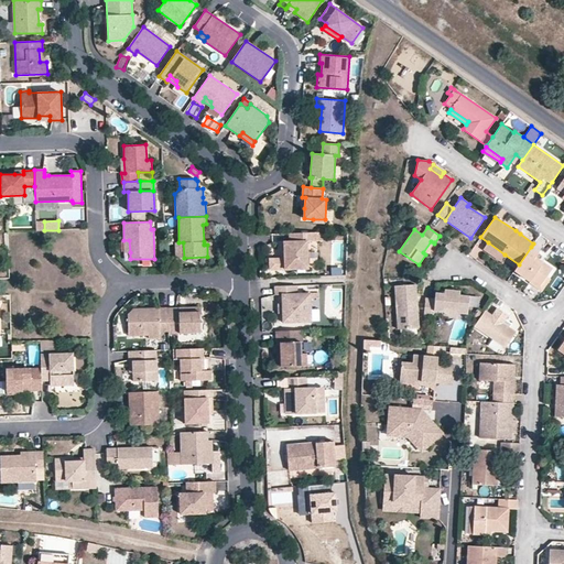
[(325,232),(289,234),(290,241),(284,241),(284,269),(308,269),(307,241),(317,241),(317,240),(326,240),(325,232)]
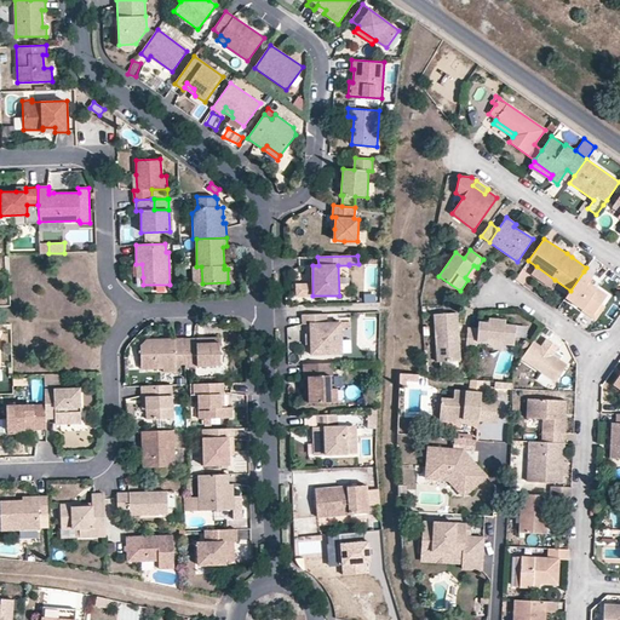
[(474,265),(465,277),(468,280),(477,267),(474,265)]
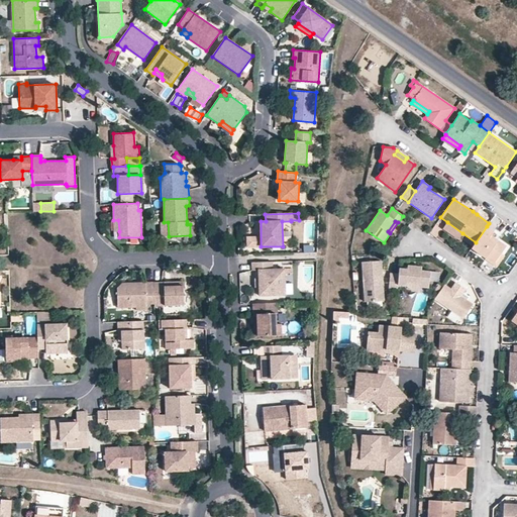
[(447,222),(442,228),(458,239),(462,233),(447,222)]
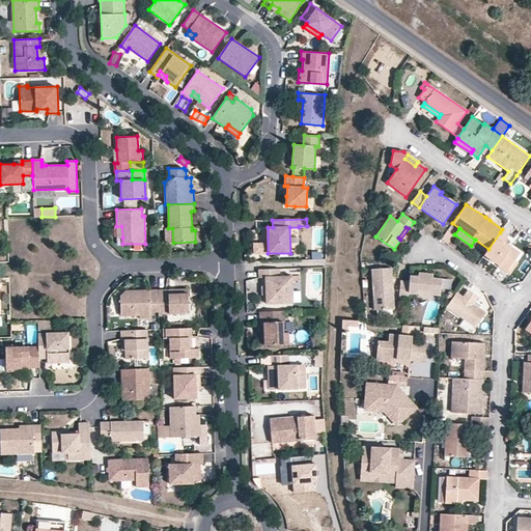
[(507,238),(500,232),(488,249),(484,254),(499,264),(500,263),(508,269),(514,260),(520,253),(513,248),(509,249),(503,245),(505,242),(507,238)]
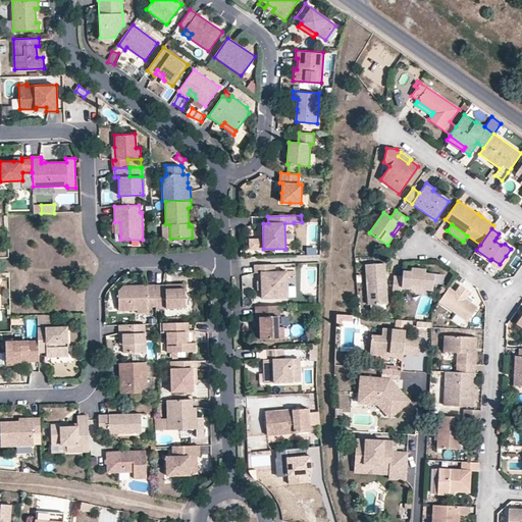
[(490,260),(489,262),(501,270),(510,258),(506,256),(500,264),(491,259),(490,260)]
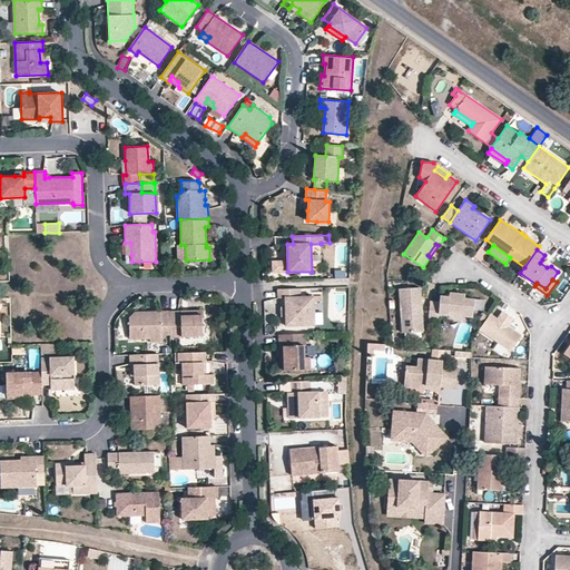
[(401,318),(402,333),(423,331),(421,287),(399,288),(401,312),(403,312),(404,318),(401,318)]
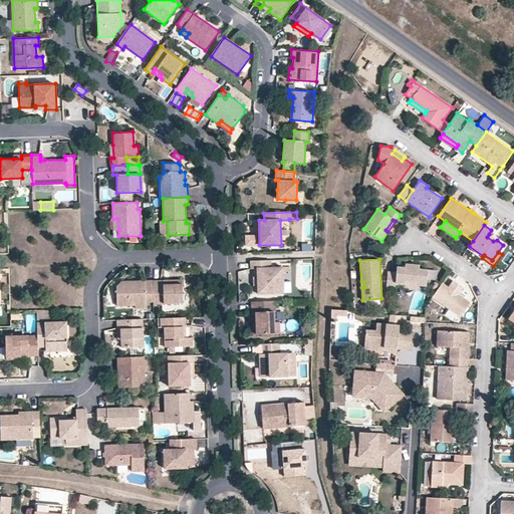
[(257,276),(258,286),(258,294),(283,293),(283,271),(291,271),(291,267),(271,267),(271,260),(250,261),(250,268),(257,268),(257,276)]
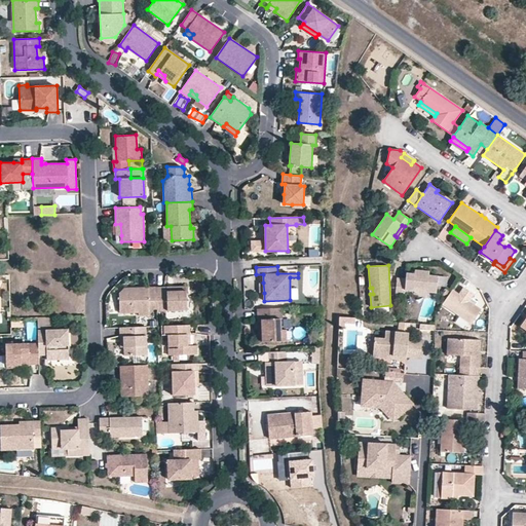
[(414,291),(415,288),(426,289),(426,292),(436,292),(438,275),(428,275),(428,271),(414,269),(414,273),(406,272),(406,278),(405,290),(414,291)]
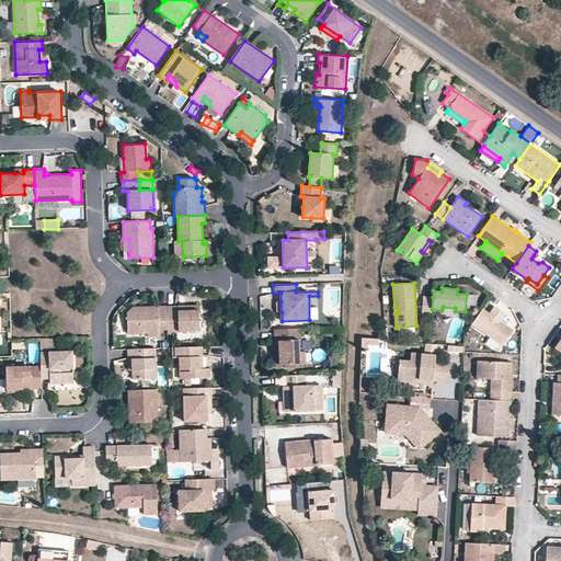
[(421,315),(426,315),(431,315),(432,309),(433,297),(423,296),(421,315)]
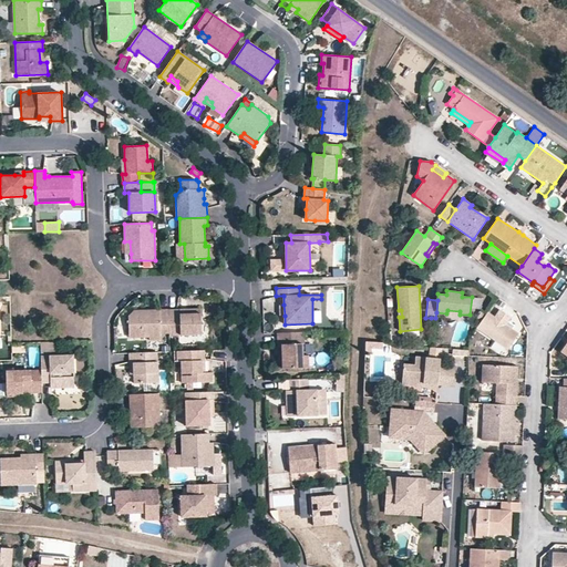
[(134,310),(129,316),(129,338),(148,337),(161,336),(161,333),(169,332),(168,309),(134,310)]
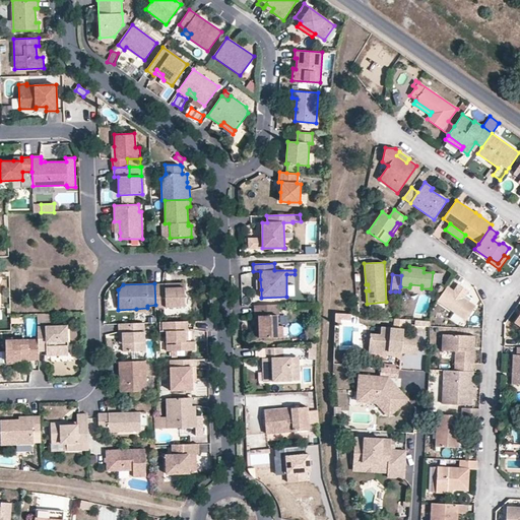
[(165,283),(154,283),(155,305),(155,307),(185,307),(184,287),(165,287),(165,283)]
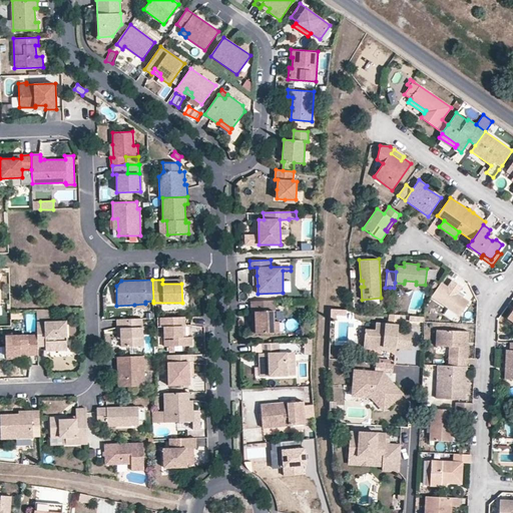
[(404,284),(415,290),(416,285),(416,282),(405,281),(404,284)]
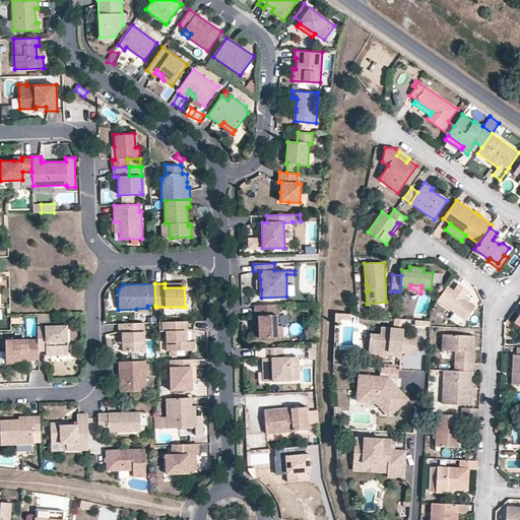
[(437,301),(465,320),(475,306),(447,286),(446,288),(442,294),(437,301)]
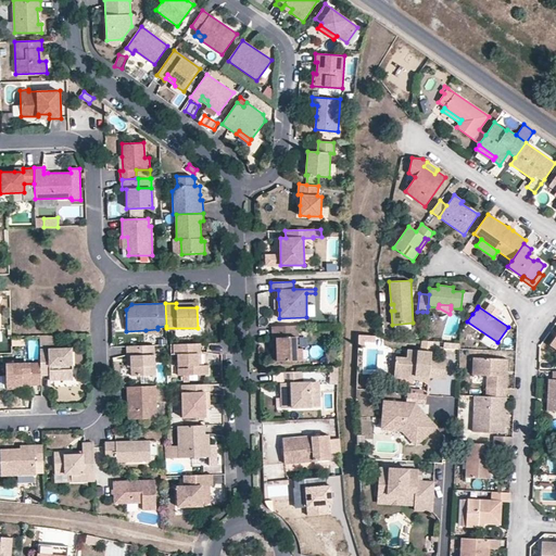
[(272,337),(276,337),(277,362),(302,361),(302,348),(297,348),(297,337),(298,337),(298,326),(272,327),(272,337)]
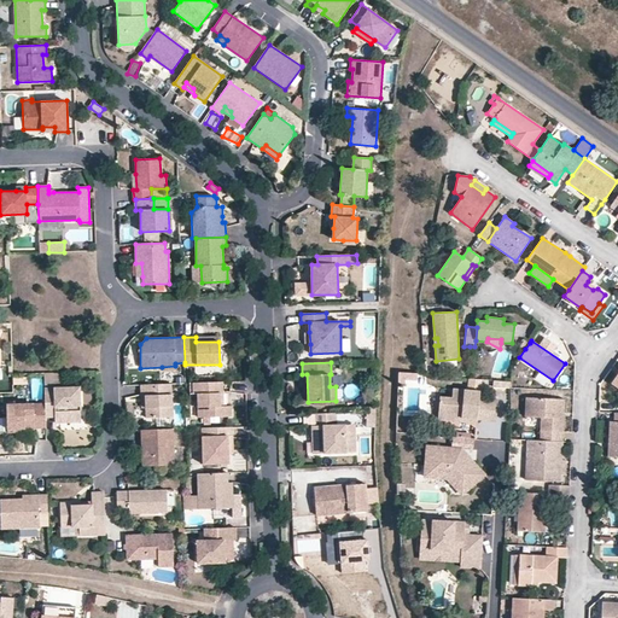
[(63,373),(53,373),(53,384),(64,384),(63,373)]
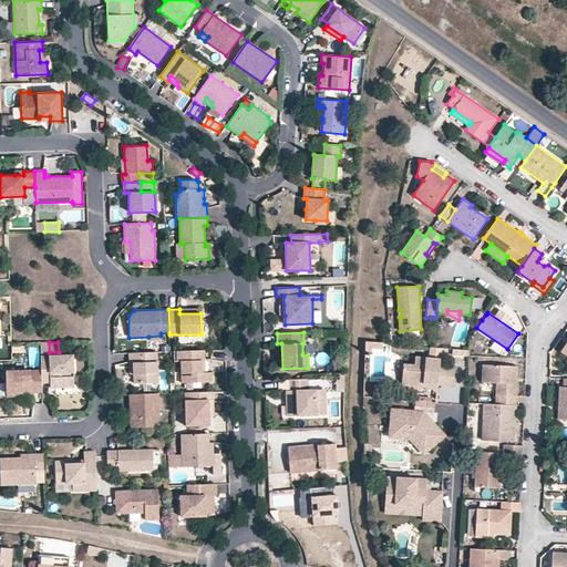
[(182,383),(186,382),(193,382),(213,382),(213,372),(205,372),(202,373),(202,360),(205,360),(204,350),(176,351),(177,361),(181,360),(182,383)]
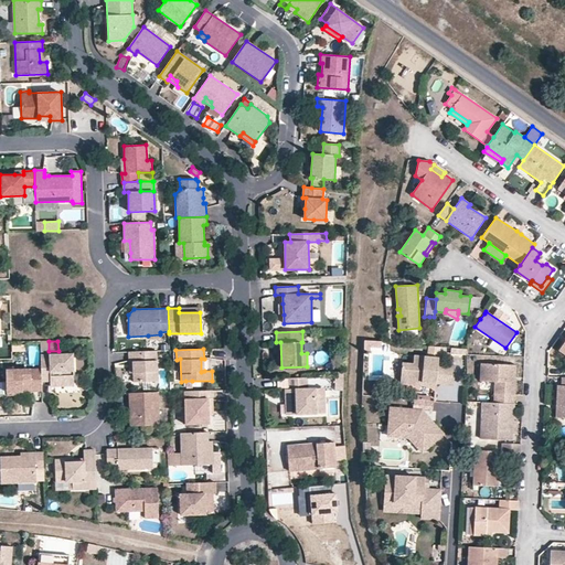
[(128,352),(129,363),(132,363),(132,373),(134,382),(158,381),(156,351),(128,352)]
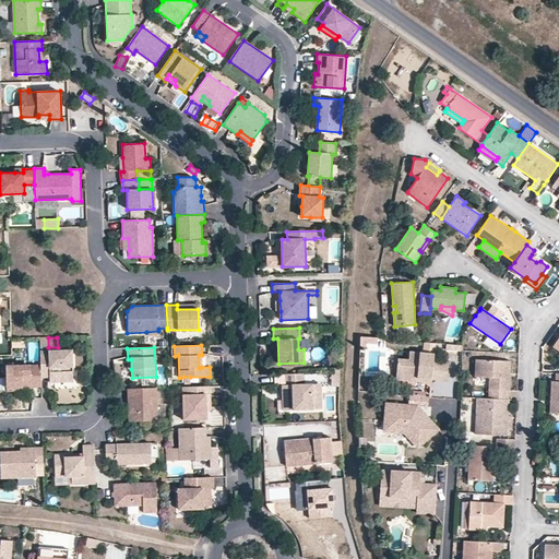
[(57,377),(57,381),(72,381),(72,349),(40,351),(40,365),(42,377),(49,377),(50,377),(57,377)]
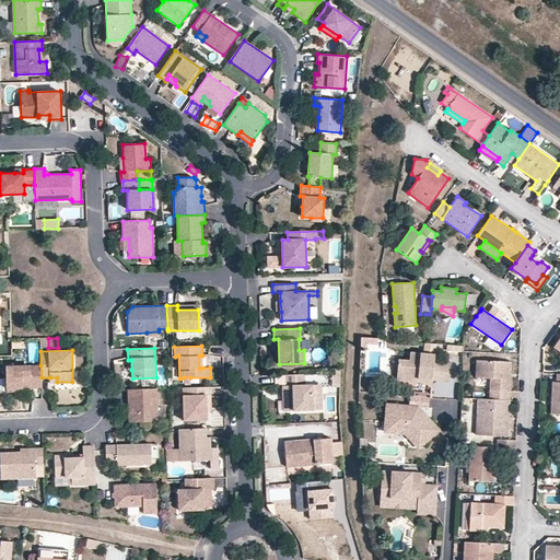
[(432,380),(450,381),(451,362),(434,360),(434,354),(410,352),(409,360),(398,359),(397,380),(411,382),(412,377),(432,380)]
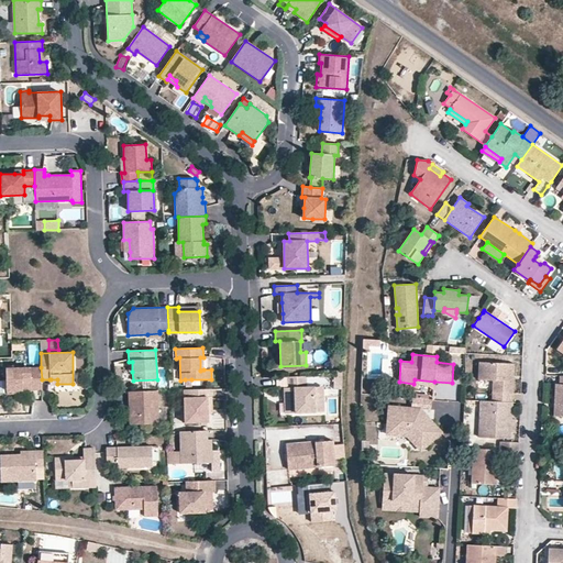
[(478,379),(493,381),(492,401),(512,403),(515,363),(478,362),(478,379)]
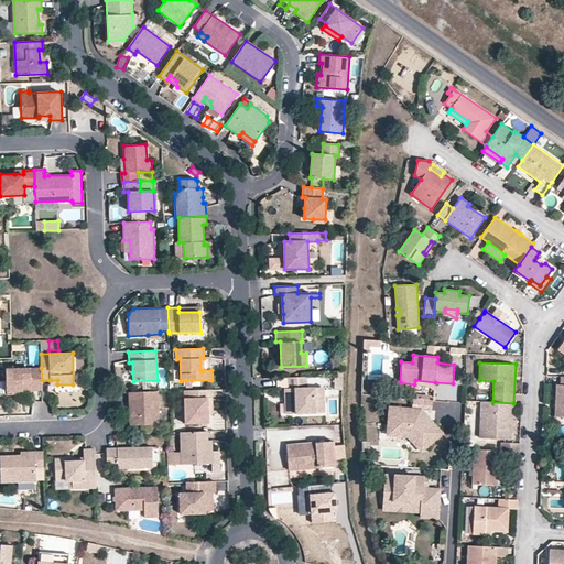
[(42,390),(42,380),(41,368),(6,369),(6,391),(20,390),(42,390)]
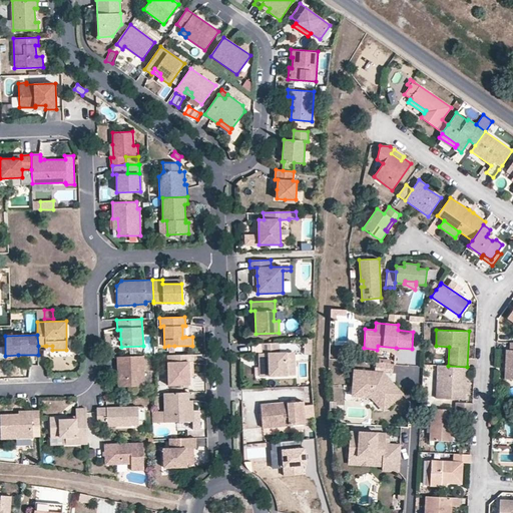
[(296,375),(295,352),(280,353),(279,343),(261,344),(263,376),(296,375)]
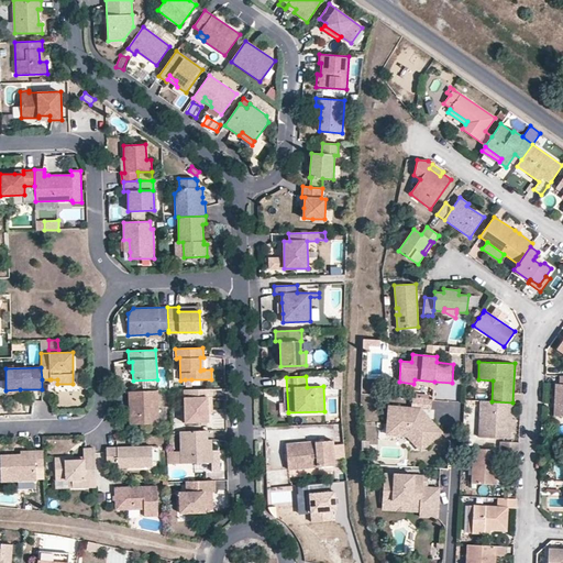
[(284,386),(285,412),(288,412),(286,377),(276,377),(276,387),(284,386)]
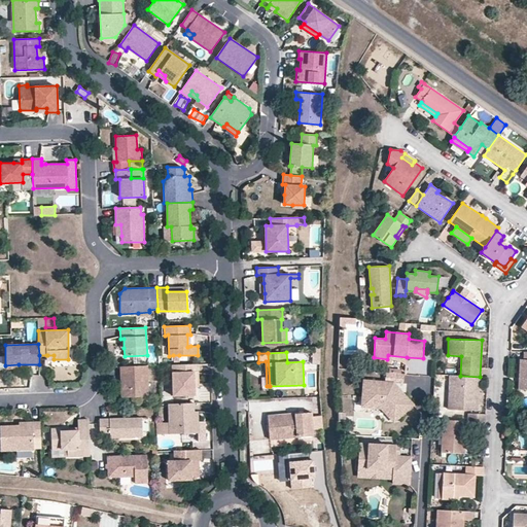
[(198,364),(172,365),(173,395),(195,394),(195,386),(195,380),(199,380),(198,364)]
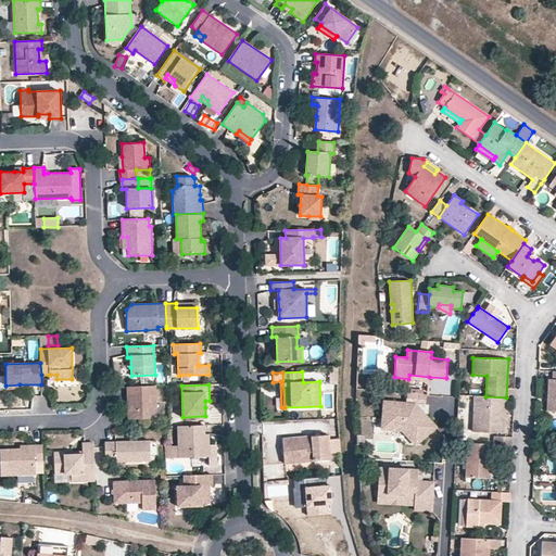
[(131,405),(131,419),(156,418),(155,386),(127,387),(127,405),(131,405)]
